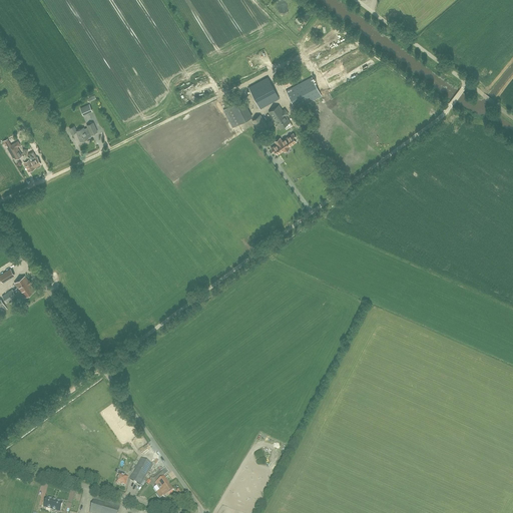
[(280,77),(289,94),(297,109),(322,96),(305,63),(280,77)]
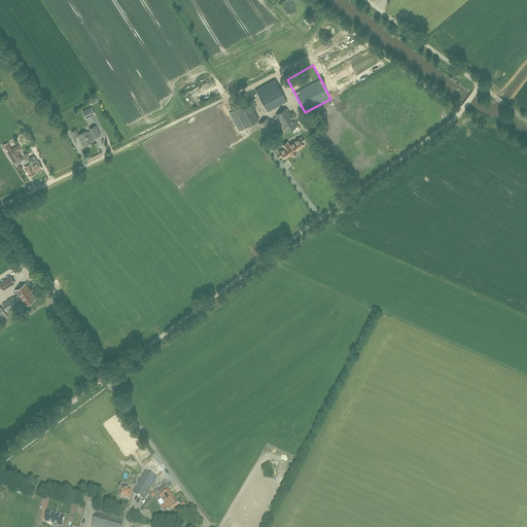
[(288,101),(276,78),(257,89),(269,111),(288,101)]
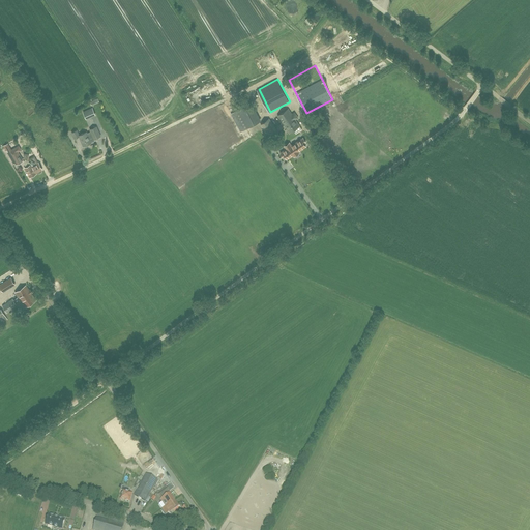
[(262,119),(252,101),(230,113),(240,131),(262,119)]
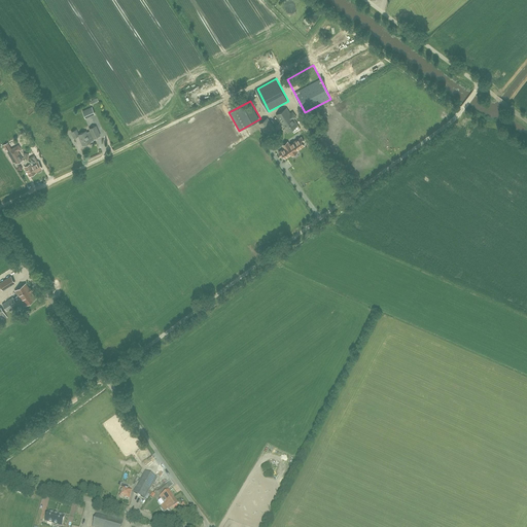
[(95,113),(92,108),(82,112),(85,117),(95,113)]
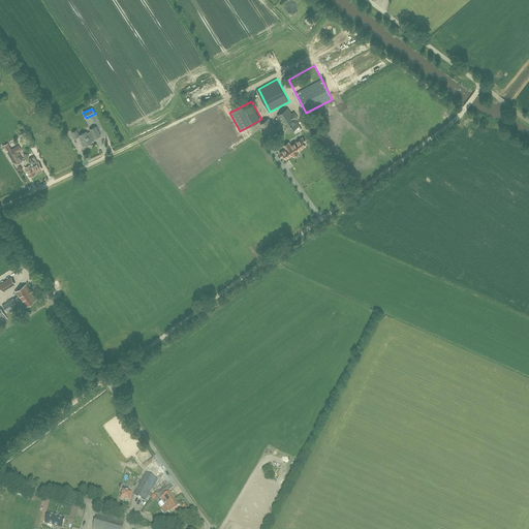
[(300,126),(296,119),(298,118),(297,117),(293,112),(291,114),(288,109),(278,116),(289,132),(300,126)]
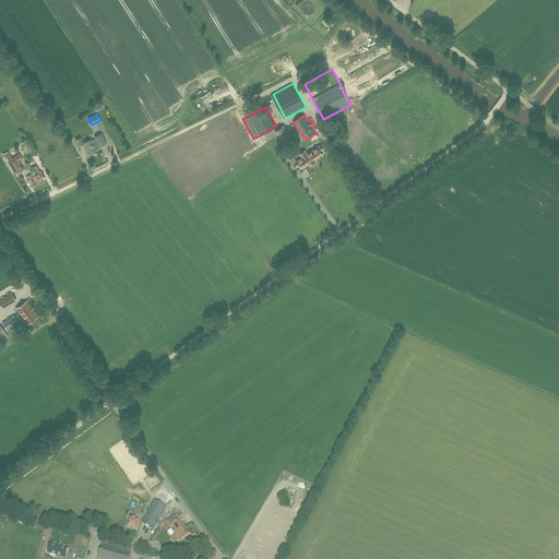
[(284,126),(274,132),(283,144),(293,138),(284,126)]
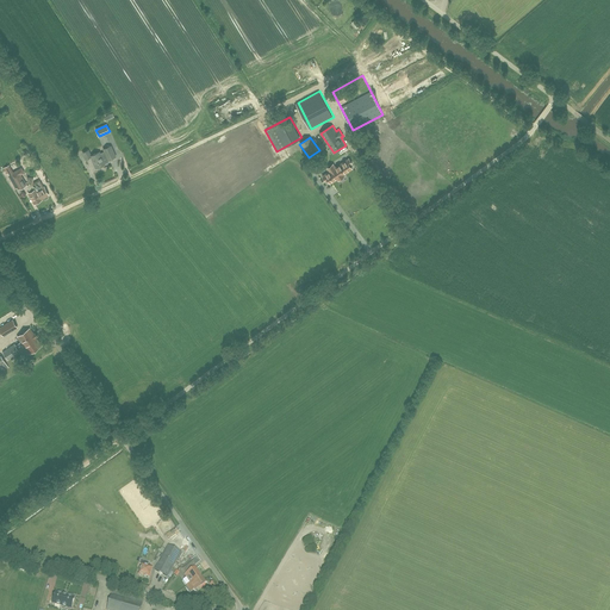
[(109,160),(116,157),(111,147),(104,149),(105,153),(100,154),(100,153),(91,156),(88,150),(83,153),(86,160),(91,157),(97,168),(105,165),(104,162),(109,160)]
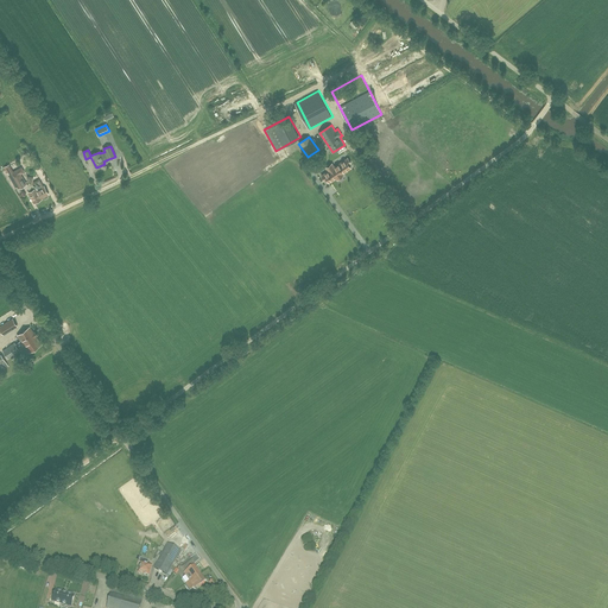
[(329,183),(336,178),(337,179),(343,176),(342,173),(350,169),(348,165),(350,163),(348,158),(334,168),(331,164),(325,168),(328,171),(321,176),(324,181),(327,179),(329,183)]
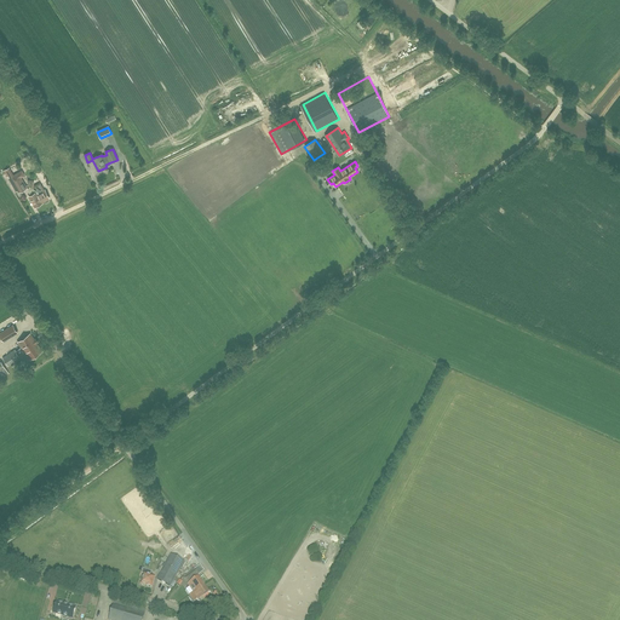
[(21,178),(24,176),(22,171),(9,179),(16,191),(18,190),(19,193),(27,188),(21,178)]
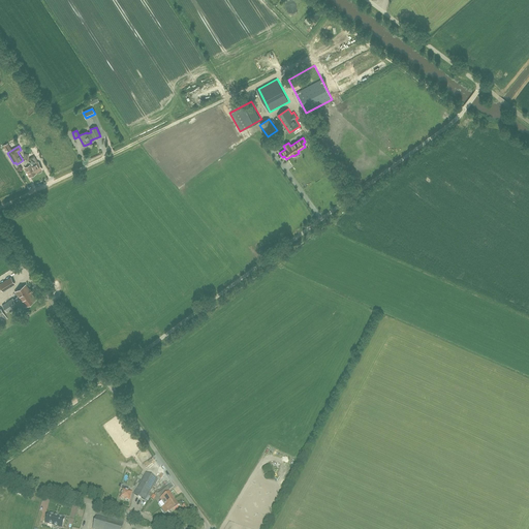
[(29,160),(33,166),(31,167),(32,169),(35,168),(37,173),(37,172),(38,173),(39,173),(41,172),(41,170),(41,169),(42,169),(38,162),(37,163),(35,158),(32,160),(31,158),(29,160)]
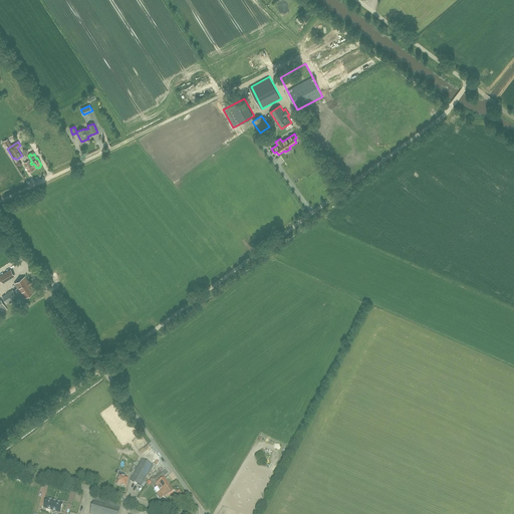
[(28,156),(27,155),(23,157),(26,162),(24,163),(29,172),(36,168),(34,164),(31,165),(30,163),(32,162),(28,156)]
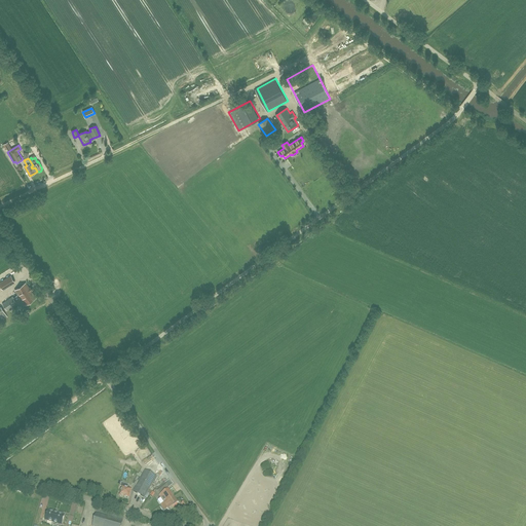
[(14,283),(11,276),(0,283),(0,285),(3,290),(14,283)]
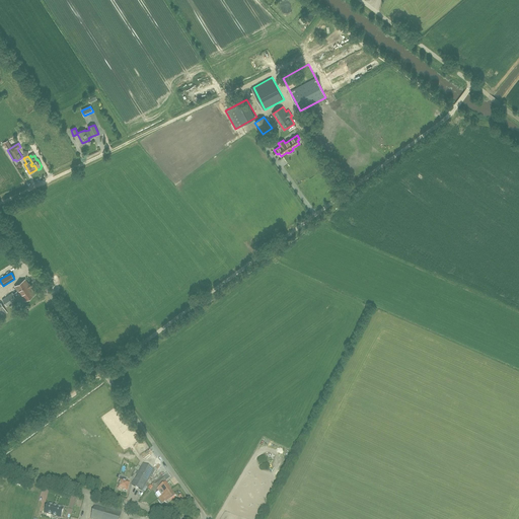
[(15,287),(20,294),(25,301),(35,294),(25,280),(15,287)]
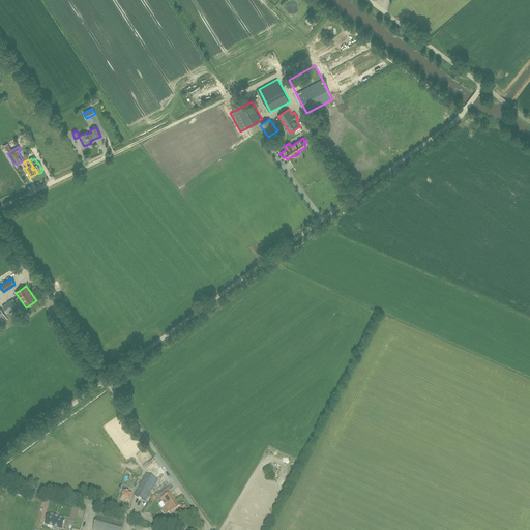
[(18,305),(12,299),(3,306),(7,313),(18,305)]
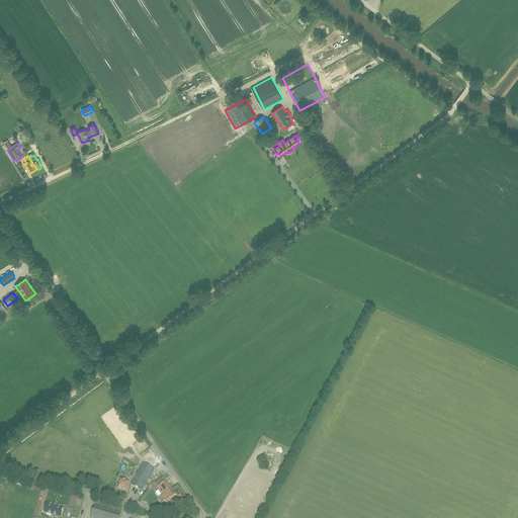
[(143,490),(154,469),(143,463),(132,484),(143,490)]
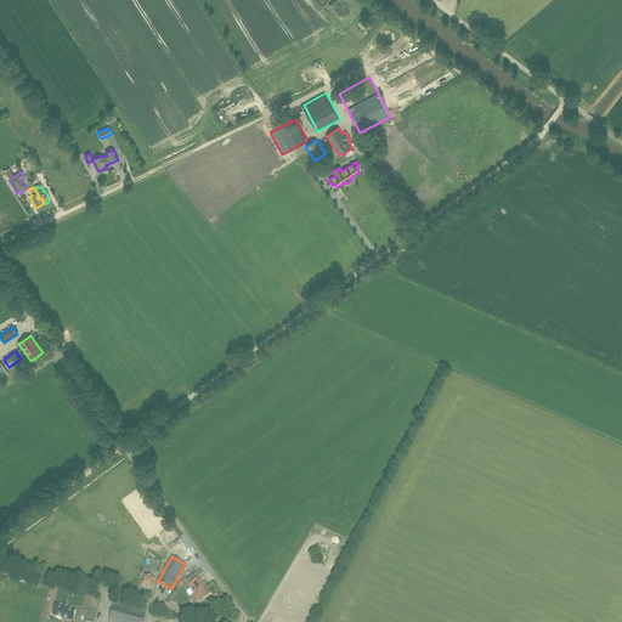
[(152,589),(156,580),(151,577),(152,574),(143,571),(142,575),(145,576),(143,578),(142,578),(141,582),(142,582),(141,586),(152,589)]
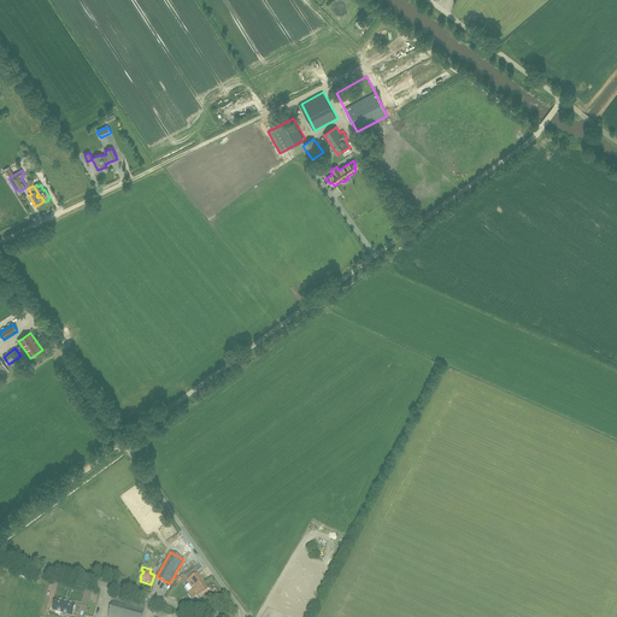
[(193,589),(203,582),(198,575),(189,581),(188,580),(198,573),(193,566),(183,575),(188,581),(187,582),(193,589)]
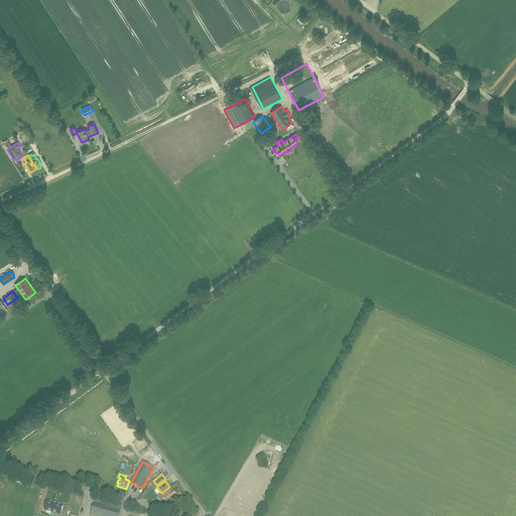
[(167,498),(174,493),(169,487),(161,493),(165,499),(167,498)]
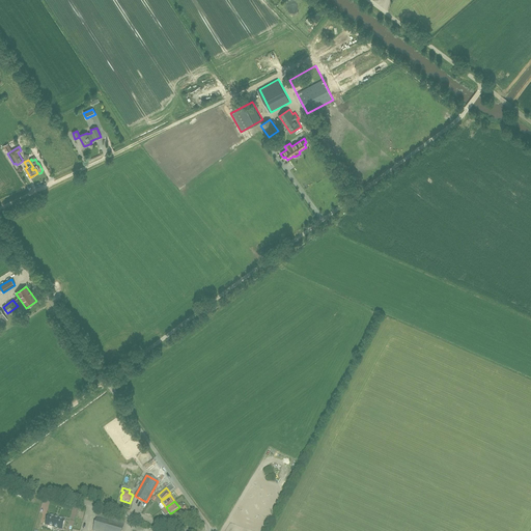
[(187,515),(191,513),(186,506),(183,508),(187,515)]
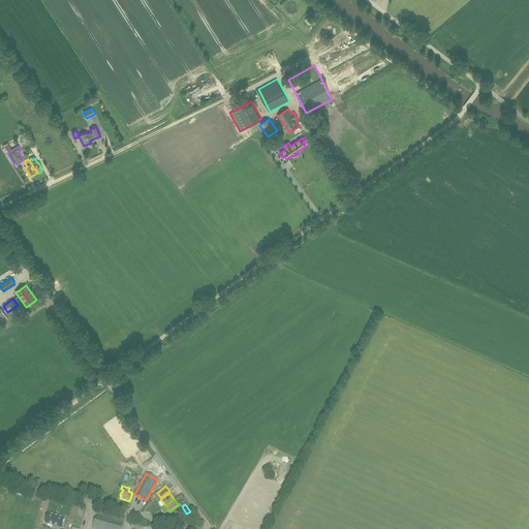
[(45,523),(54,526),(62,528),(64,519),(63,518),(64,516),(59,515),(59,517),(49,514),(45,523)]
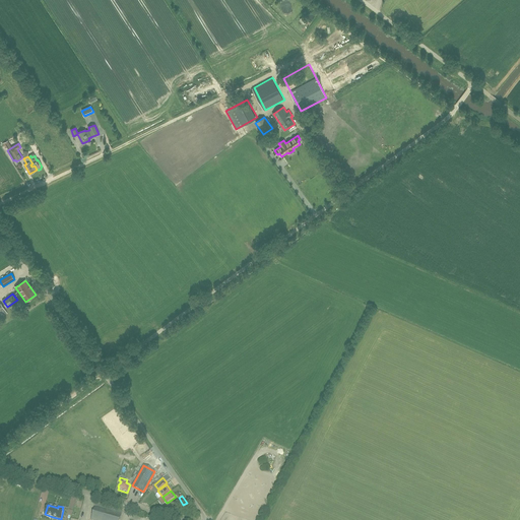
[(119,519),(121,515),(94,507),(90,519),(119,519)]
